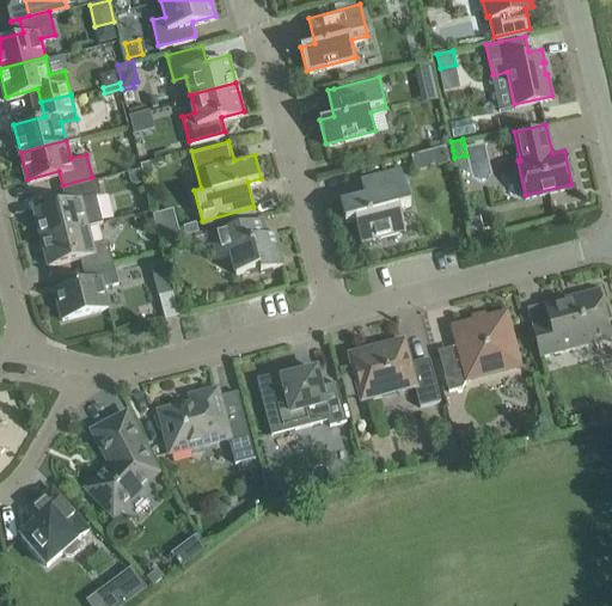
[(151,158),(141,160),(144,169),(153,166),(151,158)]
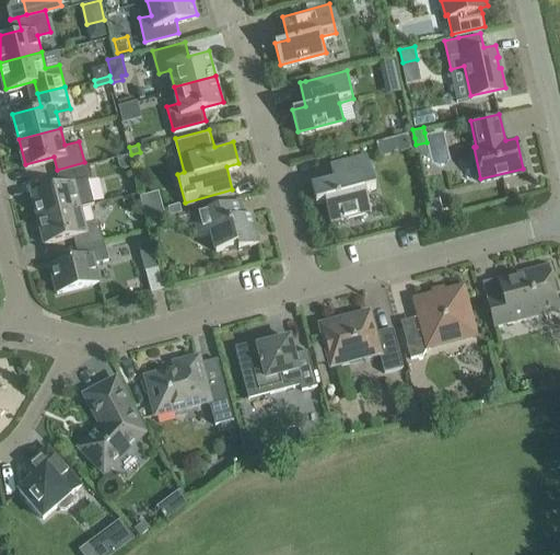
[(128,152),(116,155),(119,168),(131,164),(128,152)]
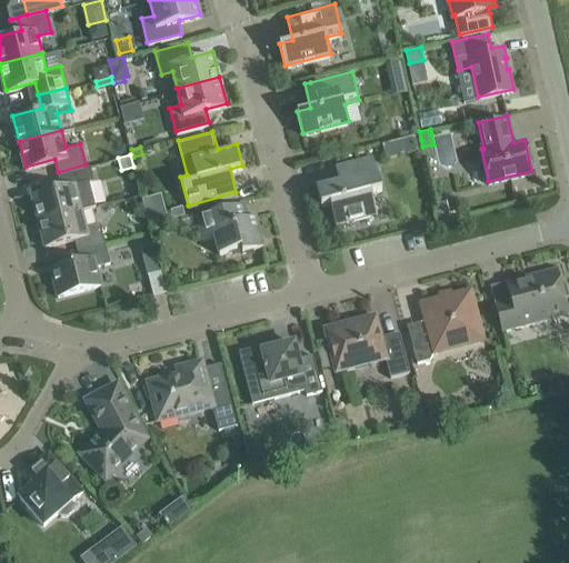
[(336,164),(339,179),(317,186),(321,203),(330,201),(336,222),(377,211),(371,190),(381,188),(373,154),(336,164)]
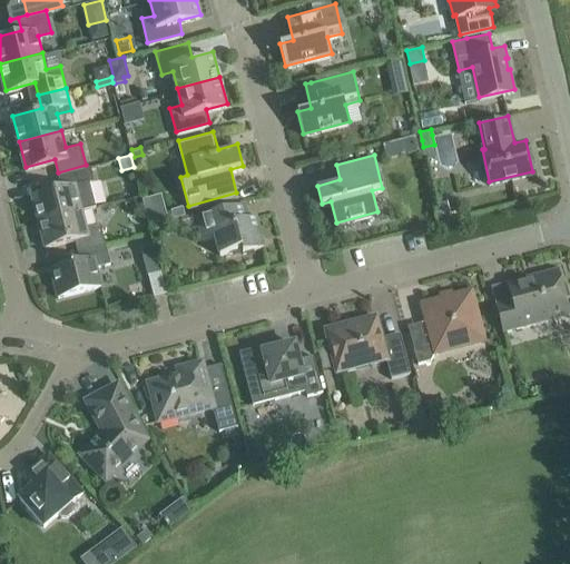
[(31,193),(38,219),(81,208),(77,191),(91,187),(86,165),(58,172),(61,186),(31,193)]
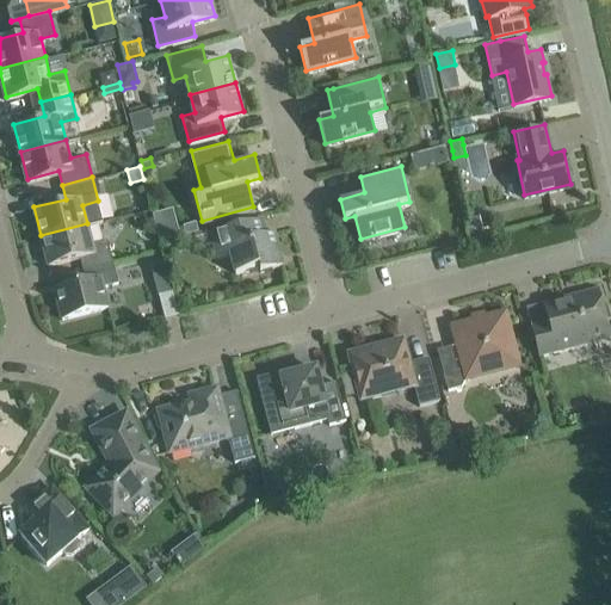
[(131,193),(135,208),(148,205),(144,190),(131,193)]
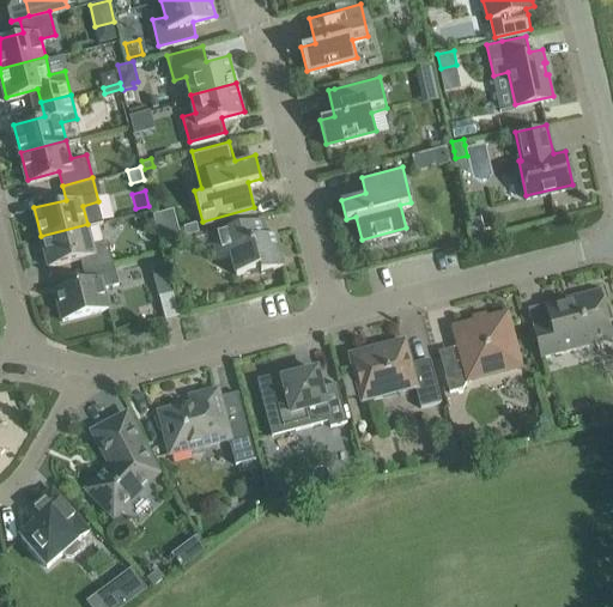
[(140,211),(145,225),(157,220),(153,207),(140,211)]
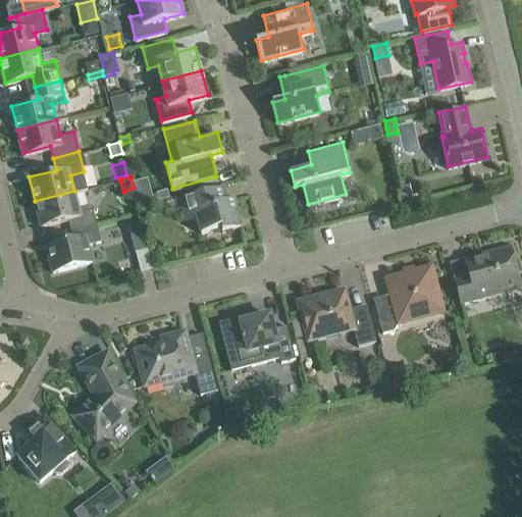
[(180,196),(187,217),(197,214),(201,230),(221,225),(222,229),(242,224),(233,196),(227,198),(224,185),(180,196)]
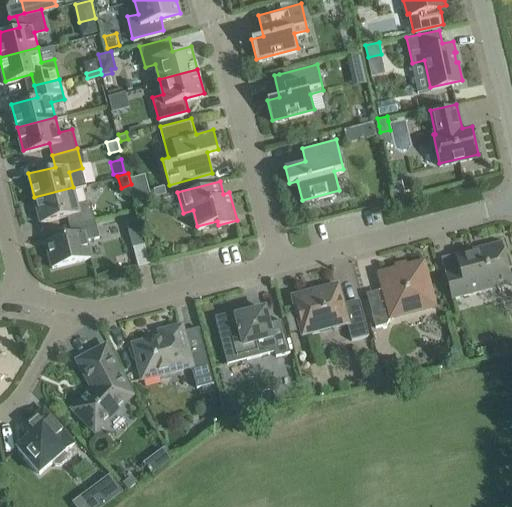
[(164,183),(153,186),(155,194),(166,191),(164,183)]
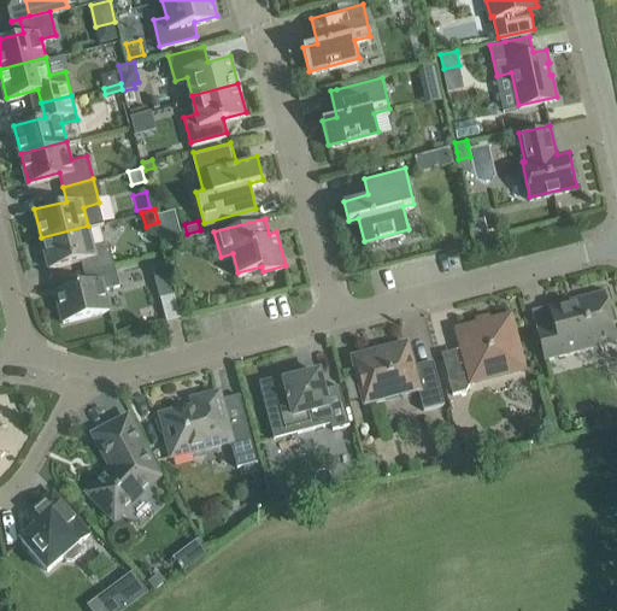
[(81,257),(84,271),(115,263),(113,259),(109,239),(93,244),(88,225),(41,238),(48,265),(81,257)]
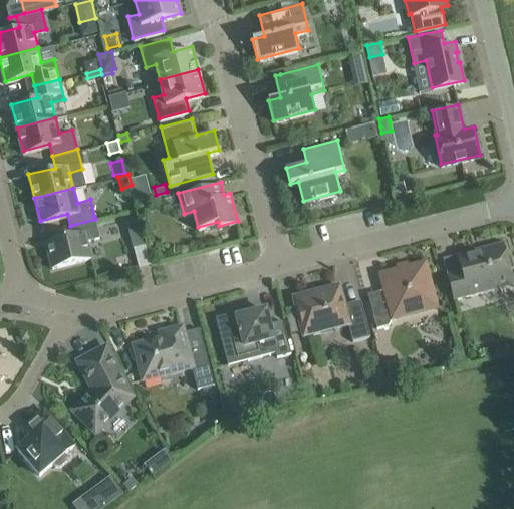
[(126,220),(127,226),(133,245),(146,242),(139,217),(126,220)]
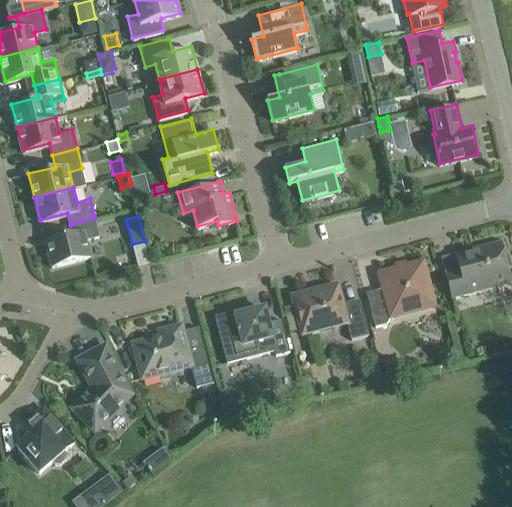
[(95,218),(70,225),(72,232),(45,239),(52,265),(91,255),(86,237),(99,234),(95,218)]
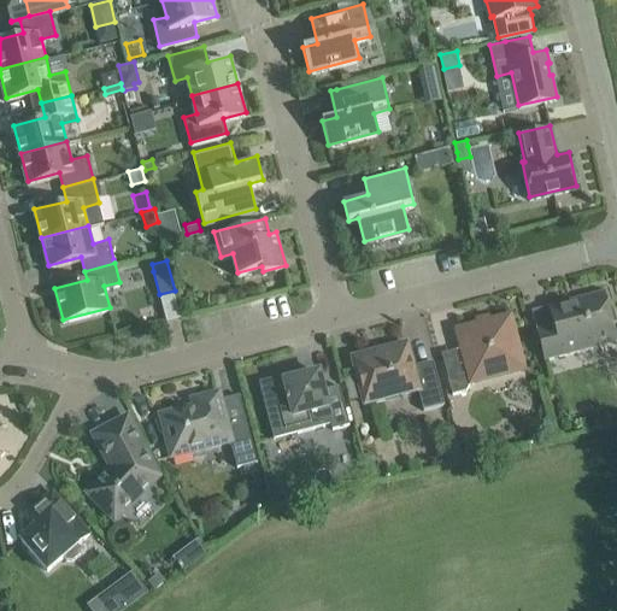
[(580,300),(550,309),(553,322),(536,327),(544,350),(545,357),(593,344),(592,339),(615,332),(612,319),(616,318),(612,305),(609,306),(604,288),(579,295),(580,300)]
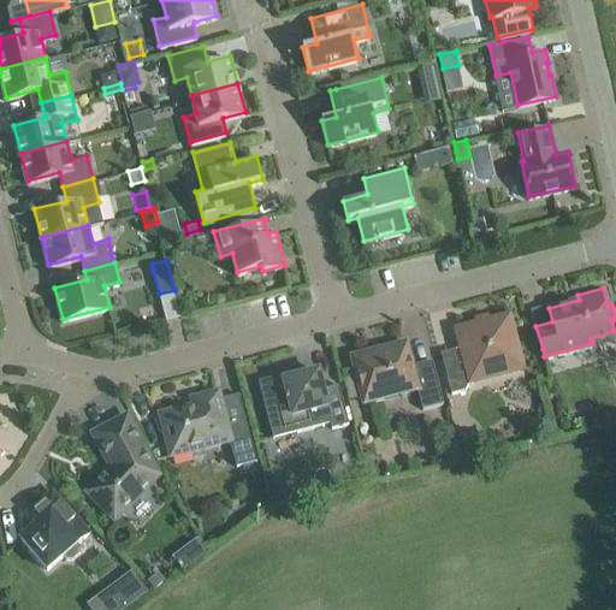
[(448,373),(451,390),(465,386),(471,377),(522,363),(509,313),(490,318),(490,317),(489,318),(484,315),(479,317),(477,321),(475,320),(475,321),(457,326),(463,349),(468,367),(448,373)]
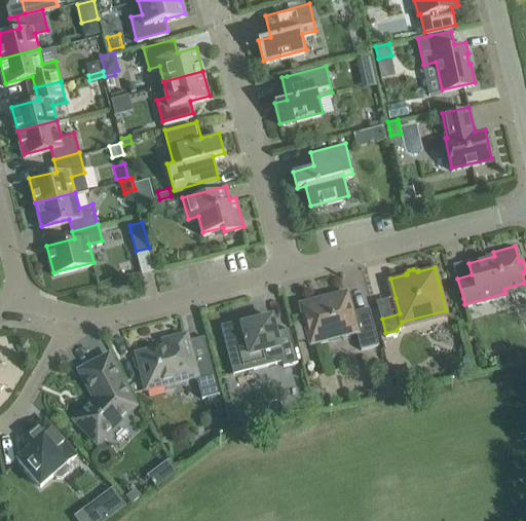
[(310,341),(357,329),(361,346),(379,342),(369,305),(352,309),(347,290),(300,302),(310,341)]
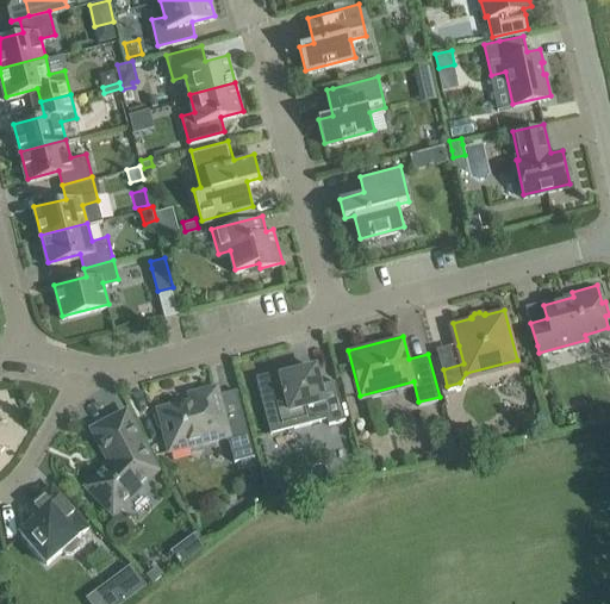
[(256,374),(262,397),(271,430),(328,416),(329,421),(346,416),(335,378),(319,381),(315,365),(282,373),(280,367),(256,374)]
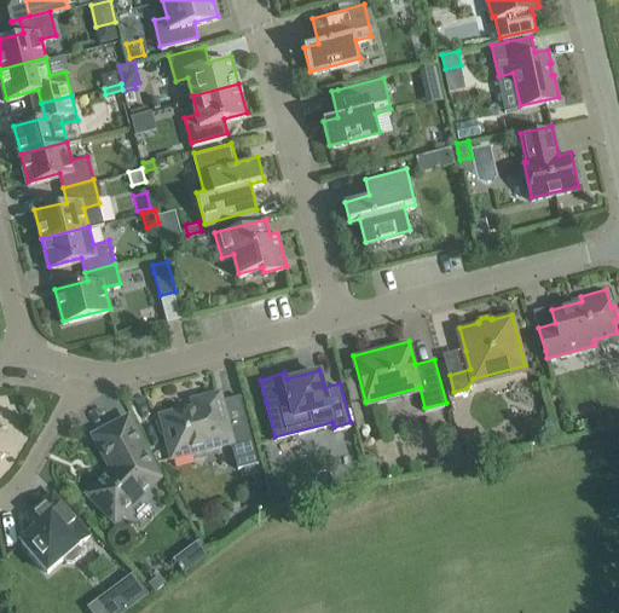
[(200,403),(161,412),(172,455),(231,439),(238,466),(258,460),(252,438),(241,393),(221,397),(220,389),(198,395),(200,403)]
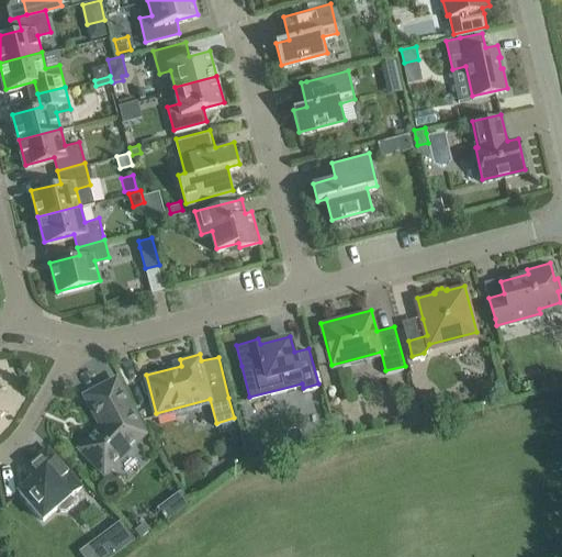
[(101,424),(79,446),(104,470),(145,431),(126,396),(116,376),(85,392),(101,424)]
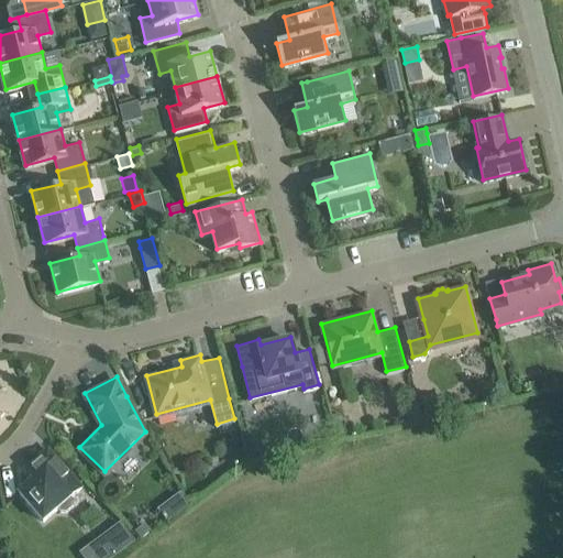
[(19,490),(43,517),(58,505),(61,507),(66,509),(73,502),(73,496),(70,494),(81,484),(63,462),(47,446),(24,467),(33,477),(19,490)]
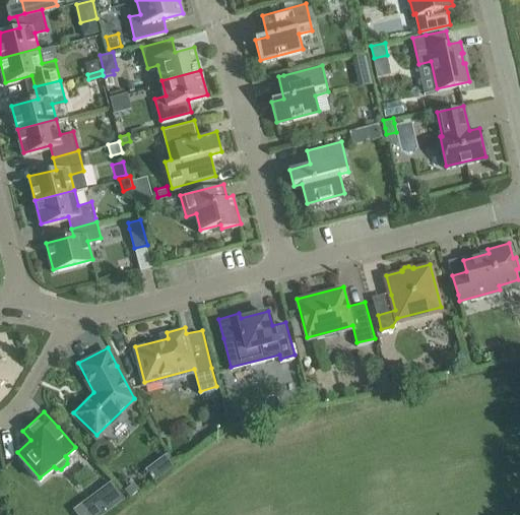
[(112,477),(80,501),(90,514),(98,514),(124,496),(112,477)]
